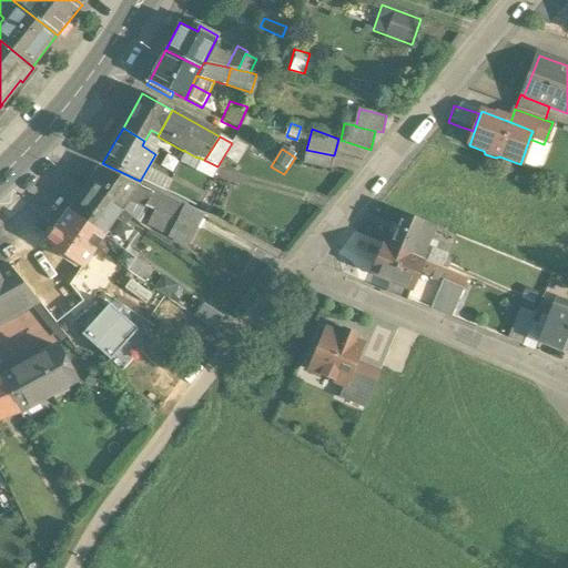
[(334,155),(306,150),(303,164),(331,170),(334,155)]
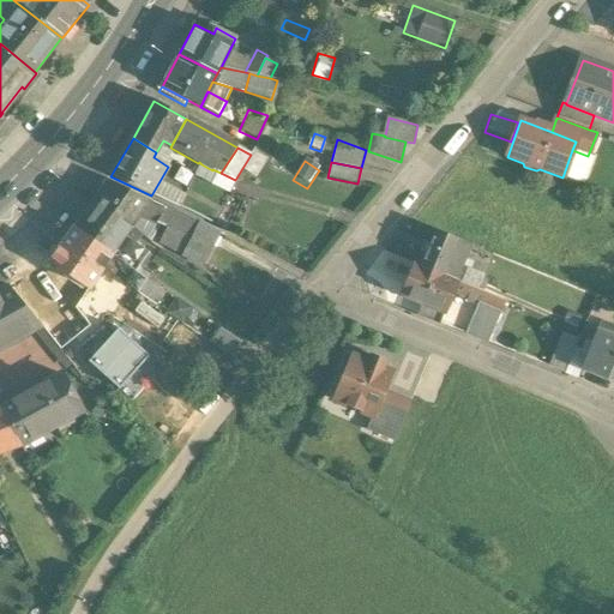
[(221,173),(212,169),(212,170),(202,164),(194,176),(204,182),(228,193),(235,180),(221,173)]
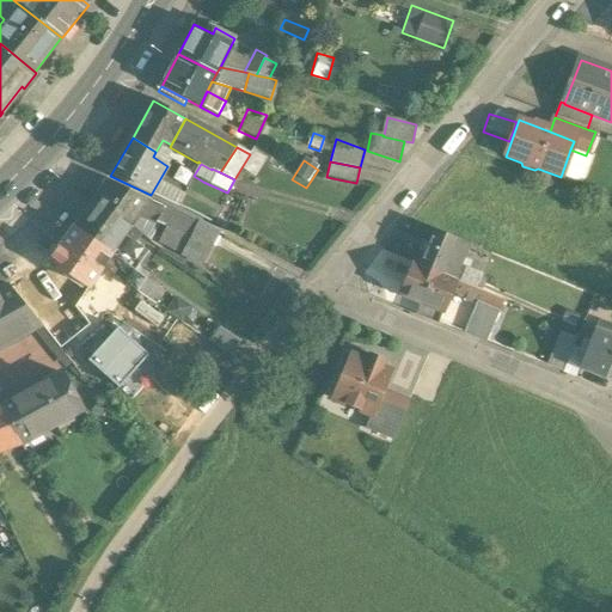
[(147,199),(108,179),(93,201),(130,226),(138,215),(147,199)]
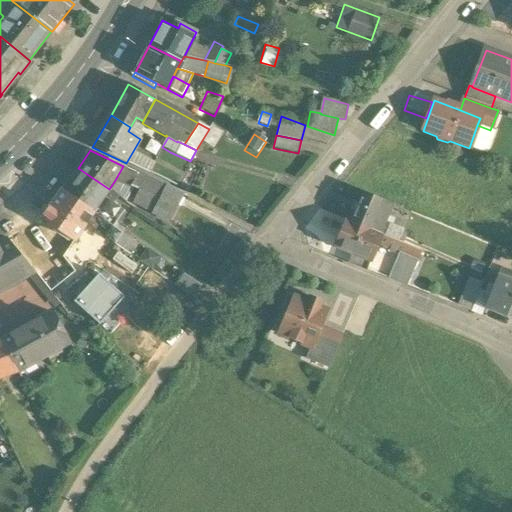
[(138,173),(123,166),(115,180),(131,188),(138,173)]
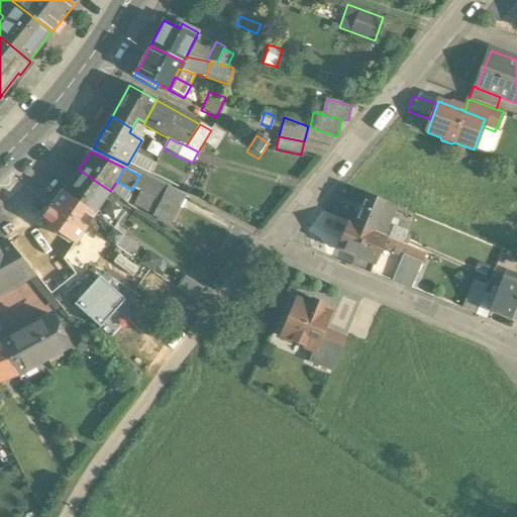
[(110,191),(79,170),(65,189),(65,190),(63,192),(94,214),(104,199),(110,191)]
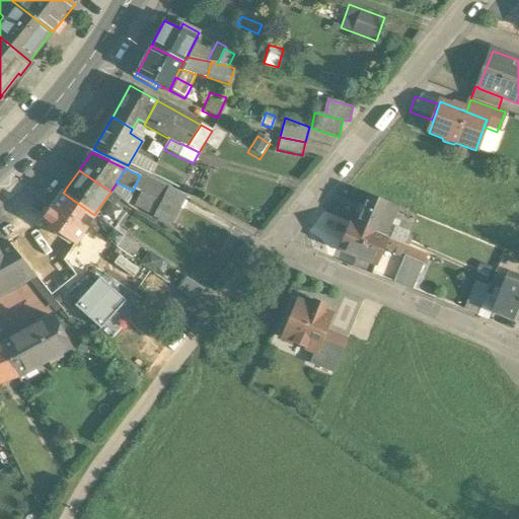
[(186,198),(140,175),(133,191),(140,194),(134,206),(171,225),(186,198)]
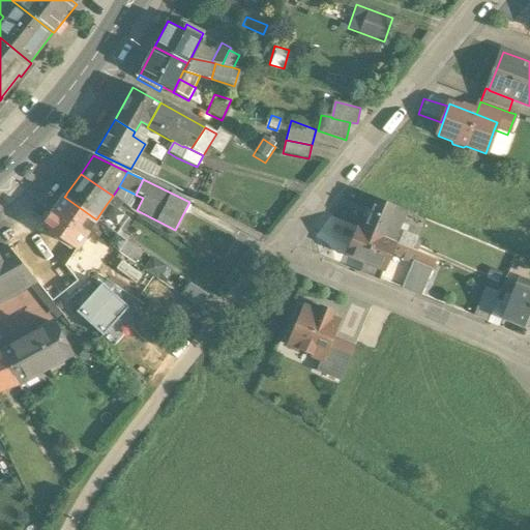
[(122,203),(113,196),(107,204),(117,211),(122,203)]
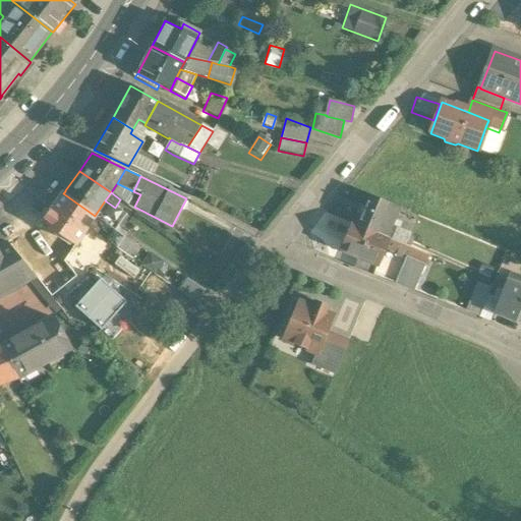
[(95,216),(63,193),(43,222),(75,245),(89,225),(95,217),(95,216)]
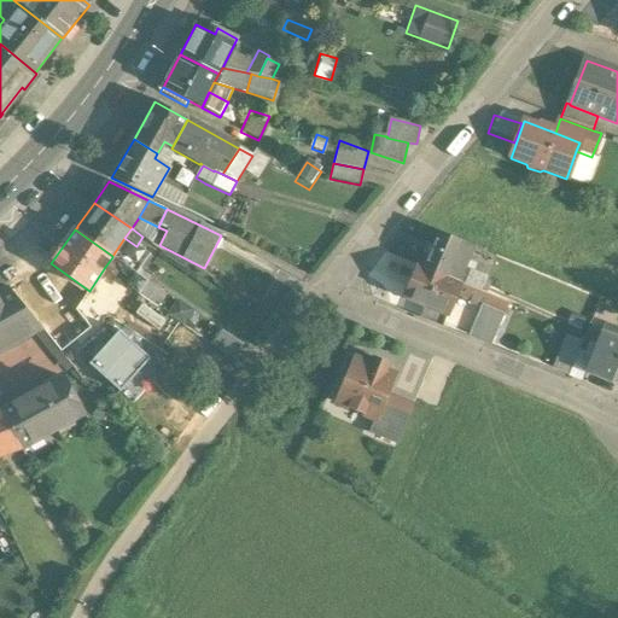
[(474,246),(438,232),(432,248),(430,246),(426,255),(430,256),(424,268),(459,283),(474,246)]
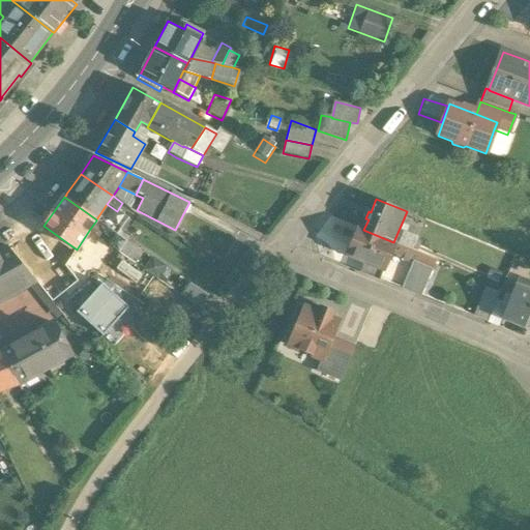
[(117,211),(107,204),(96,219),(96,221),(116,234),(127,218),(117,211)]
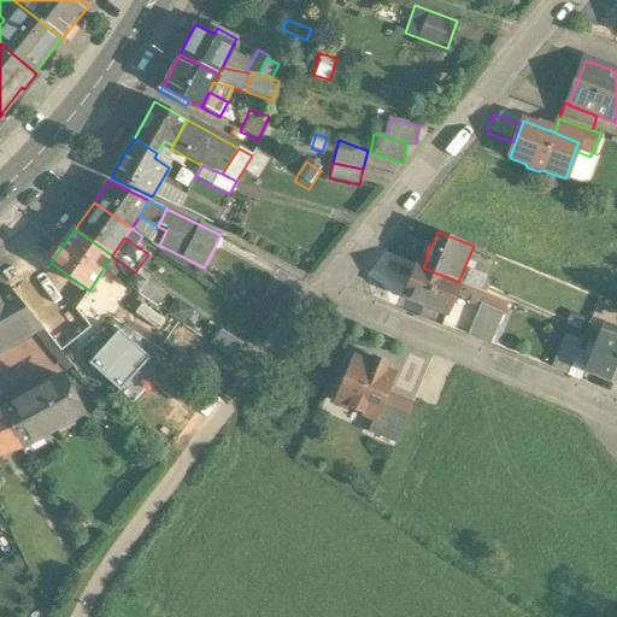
[(135,272),(112,257),(105,266),(127,282),(124,286),(137,294),(147,282),(135,272)]
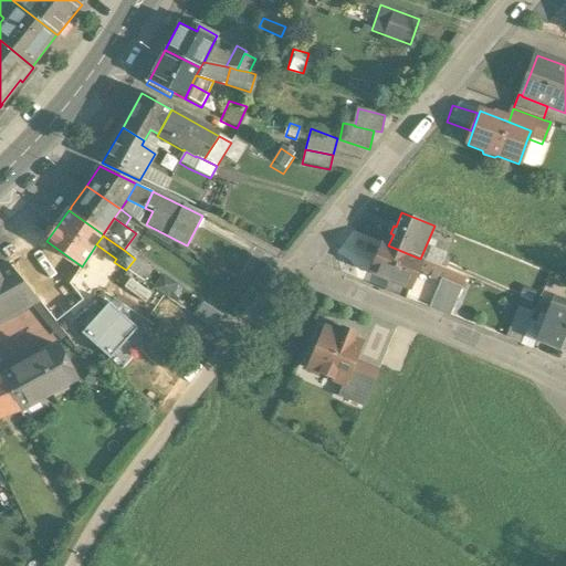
[(42,243),(9,265),(38,302),(56,324),(84,300),(73,284),(79,273),(82,266),(46,241),(42,243)]
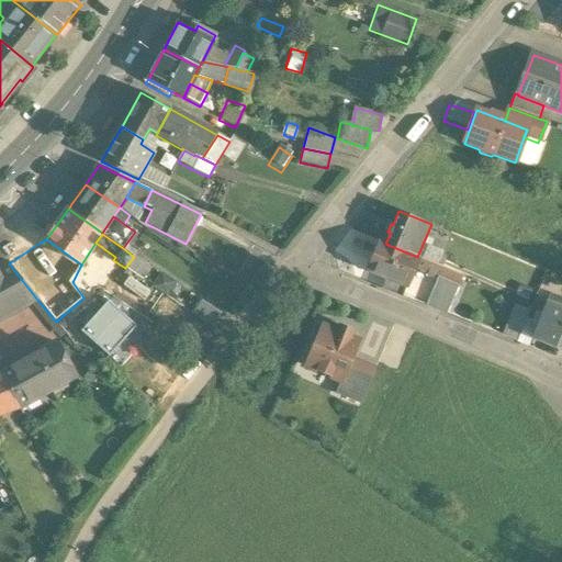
[(385,244),(381,243),(369,271),(406,285),(411,276),(413,268),(417,257),(385,244)]
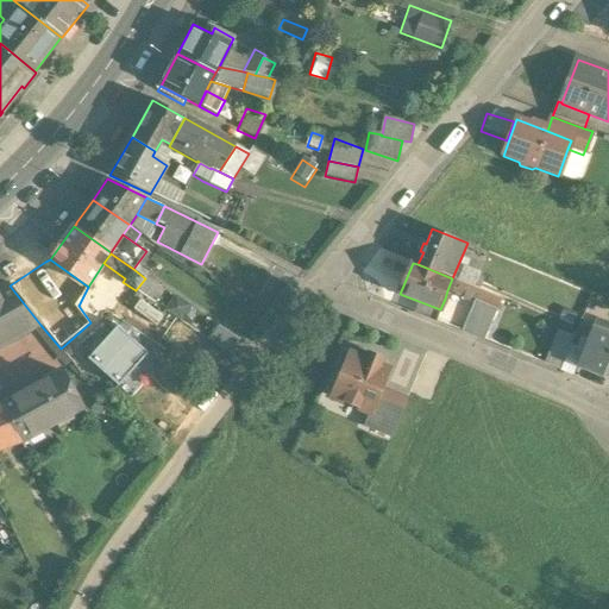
[(458,265),(452,278),(475,288),(481,290),(487,277),(458,265)]
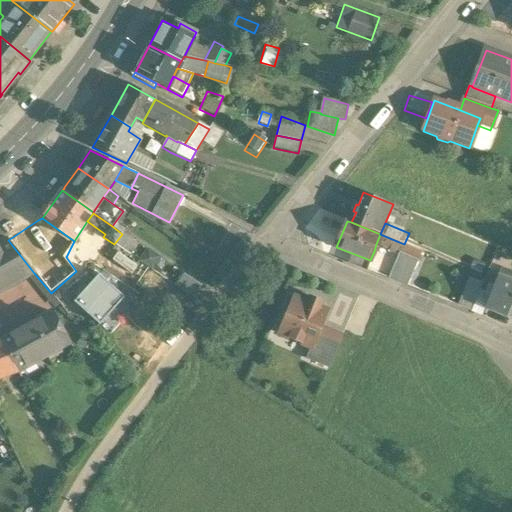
[(137,244),(122,234),(114,244),(129,255),(137,244)]
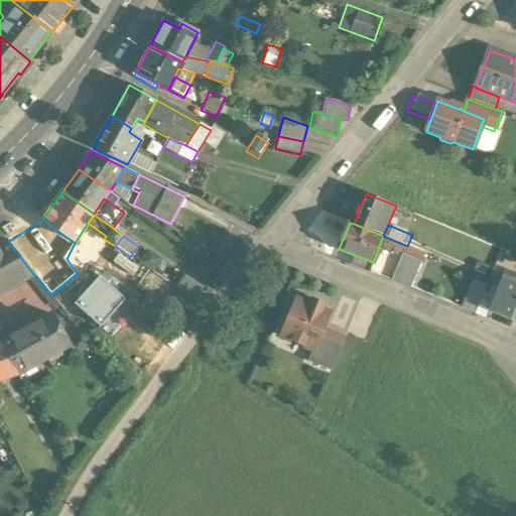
[(383,236),(379,246),(398,254),(402,244),(383,236)]
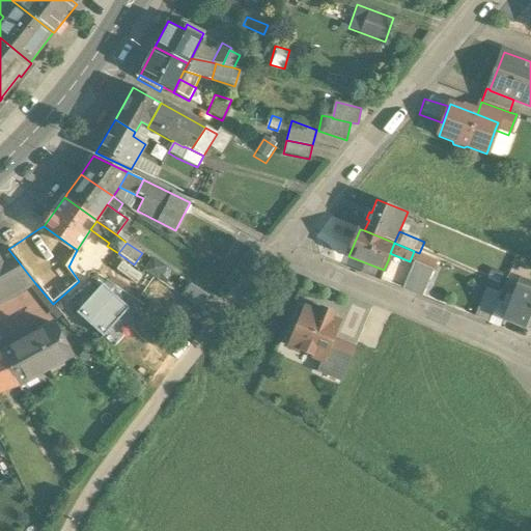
[(8,249),(0,252),(0,302),(35,283),(8,249)]
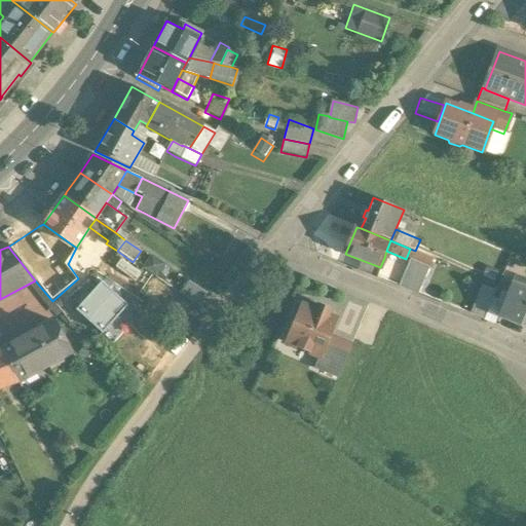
[(386,251),(384,258),(408,267),(427,274),(435,258),(415,251),(410,249),(406,259),(386,251)]
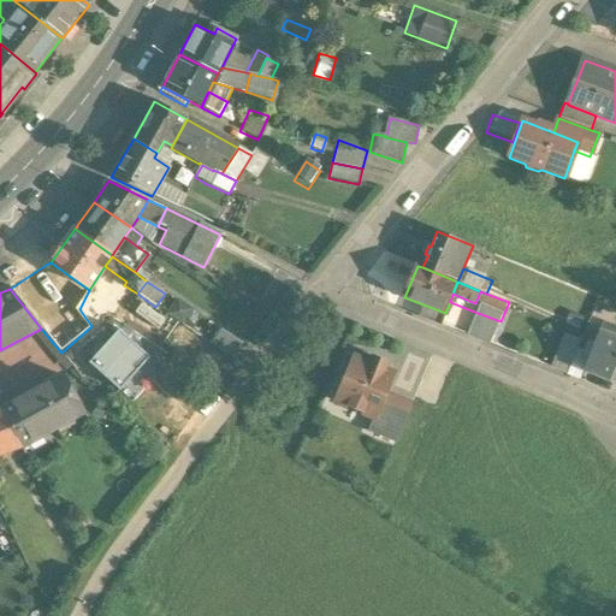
[(563,325),(581,332),(586,319),(568,312),(563,325)]
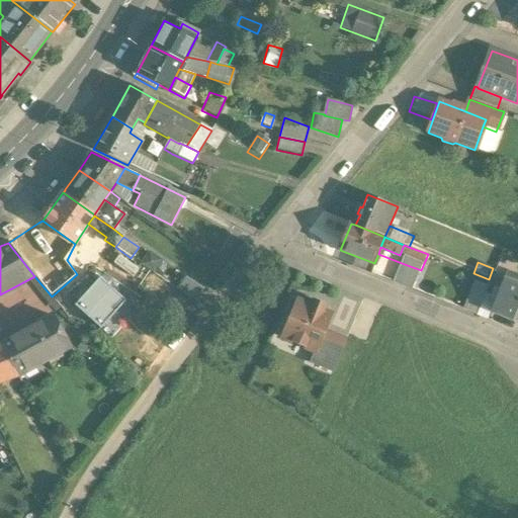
[(421,270),(402,263),(394,282),(414,290),(421,270)]
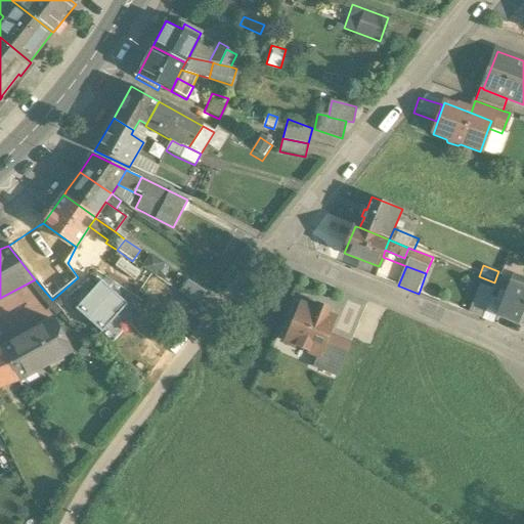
[(206,293),(187,280),(179,293),(198,305),(206,293)]
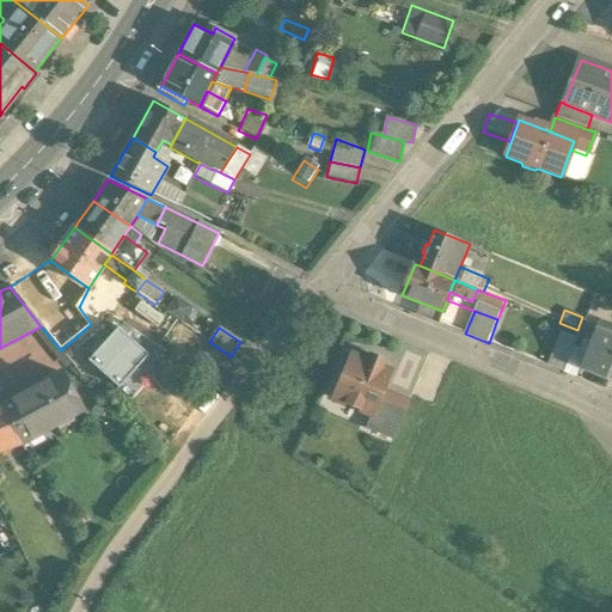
[(611,334),(594,328),(589,341),(585,356),(580,368),(603,377),(611,353),(611,334)]
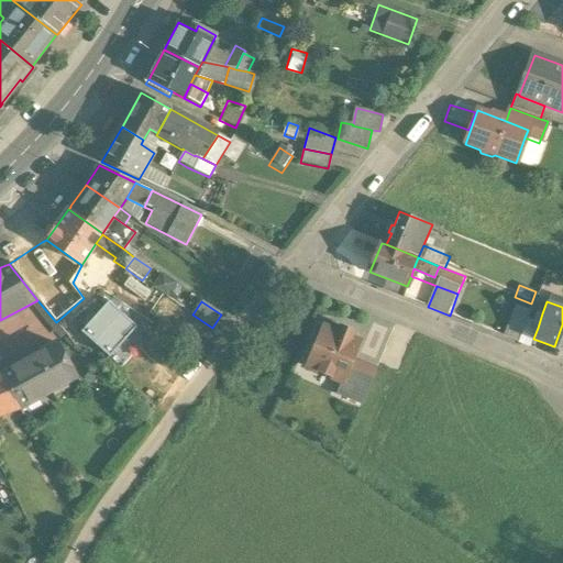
[(108,360),(135,327),(107,304),(80,337),(108,360)]
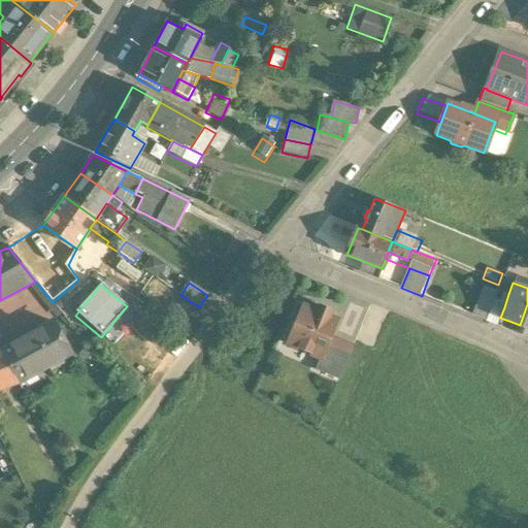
[(472,318),(486,323),(496,299),(498,294),(484,289),(472,318)]
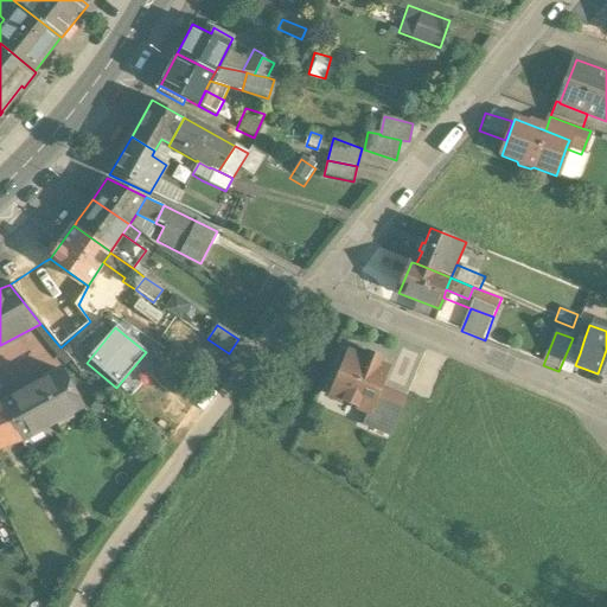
[(585,338),(579,336),(575,346),(574,351),(580,353),(585,338)]
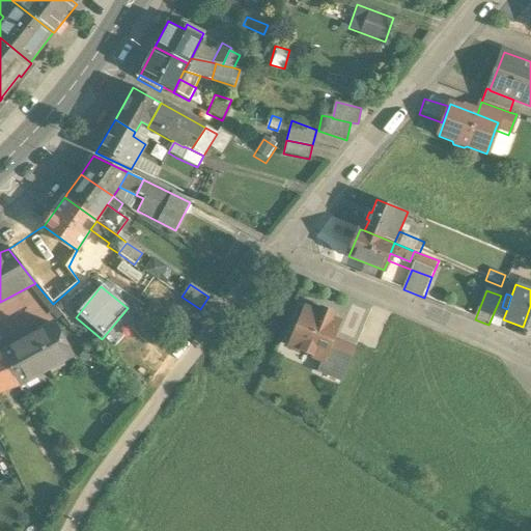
[(503,319),(507,309),(502,307),(503,303),(499,301),(488,325),(499,329),(503,319)]
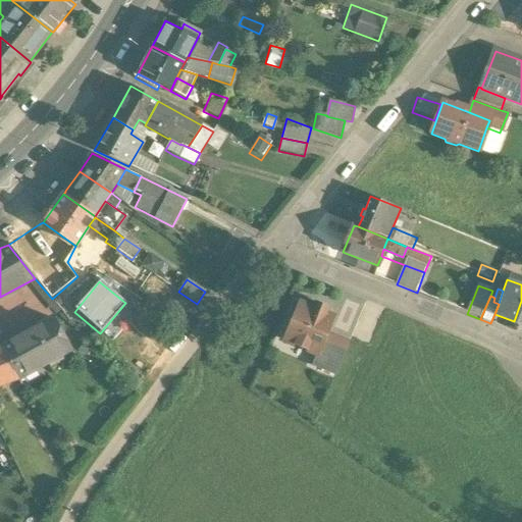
[(315,303),(313,309),(300,303),(284,341),(317,354),(318,355),(327,332),(333,317),(326,314),(328,308),(315,303)]
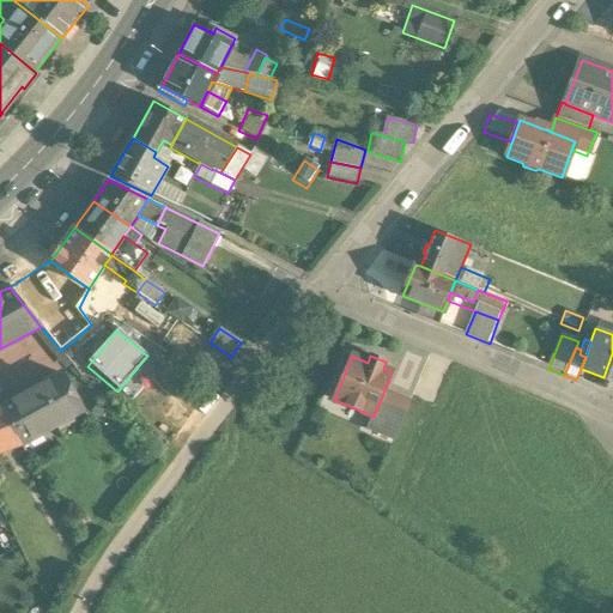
[(61,375),(0,408),(0,411),(19,444),(20,444),(53,426),(59,431),(74,423),(72,416),(82,411),(61,375)]
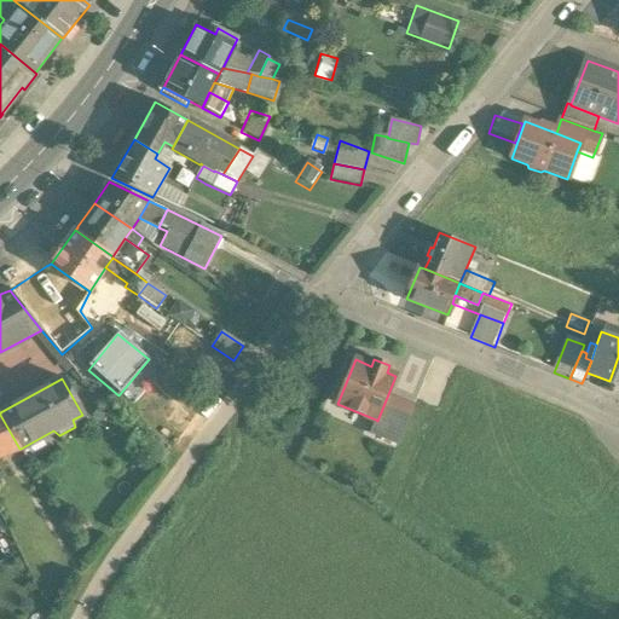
[(415,405),(388,394),(377,421),(376,420),(370,433),(398,445),(415,405)]
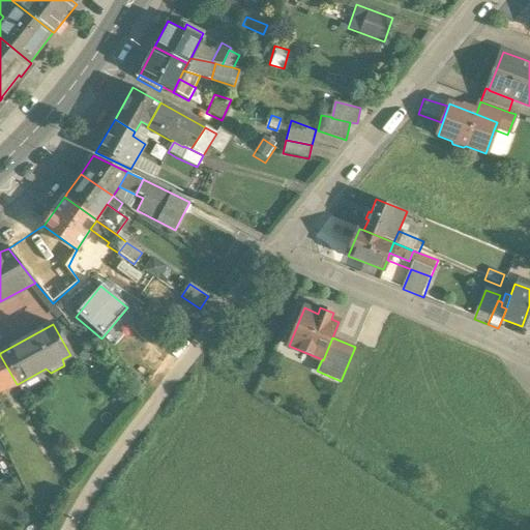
[(0,390),(17,384),(0,355),(0,390)]
